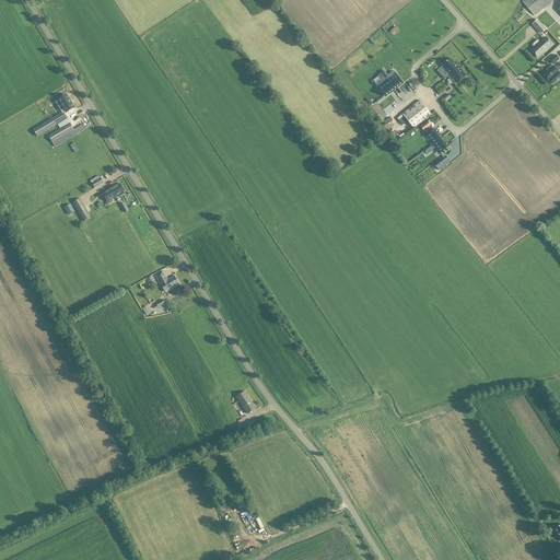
[(524,0),(523,1),(535,15),(552,0),(524,0)]
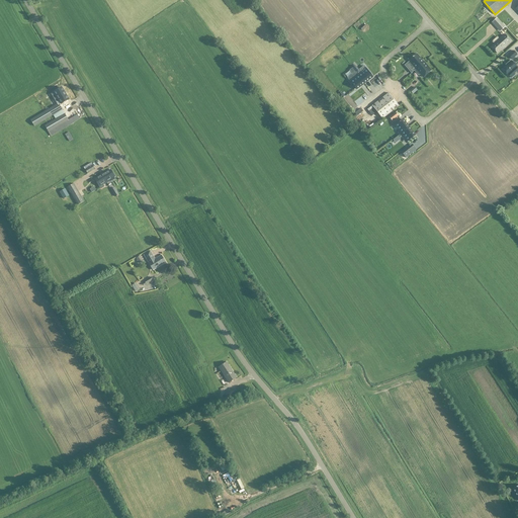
[(497,18),(493,22),(500,31),(505,27),(497,18)]
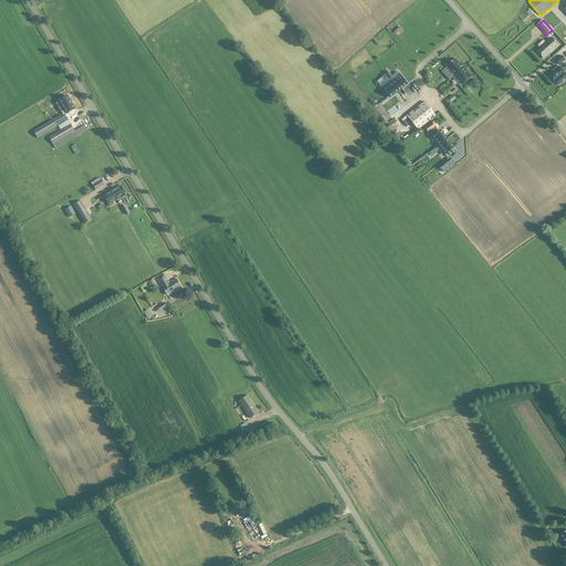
[(548,54),(558,45),(552,38),(537,51),(543,59),(548,54)]
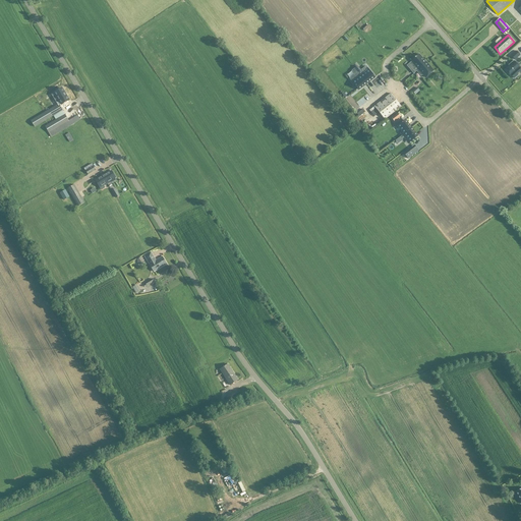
[(414,73),(417,71),(426,63),(426,62),(425,63),(424,60),(419,54),(411,61),(414,64),(413,65),(409,68),(414,73)]
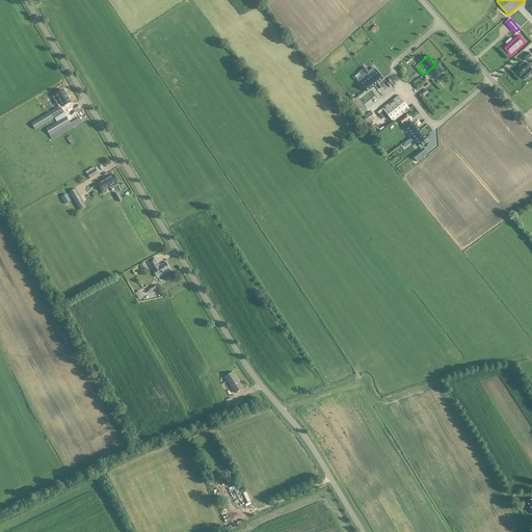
[(526,75),(531,70),(531,69),(531,67),(530,64),(528,65),(525,62),(521,65),(522,65),(520,68),(521,68),(515,72),(522,78),(526,74),(526,75)]
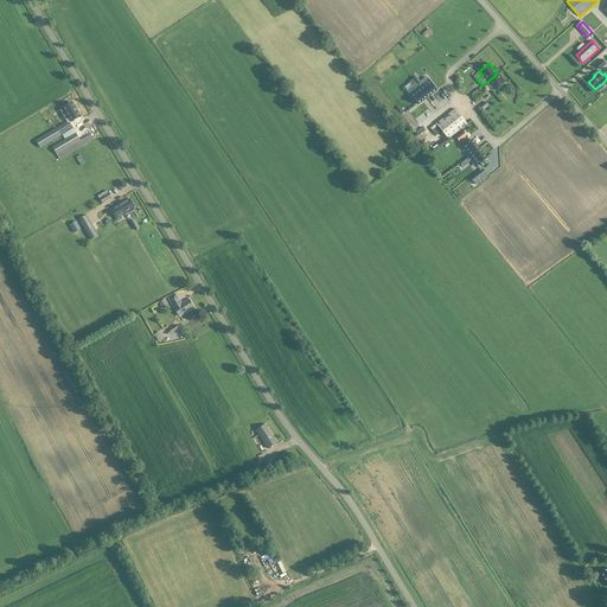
[(505,83),(497,74),(486,83),(491,89),(491,88),(492,87),(496,90),(505,83)]
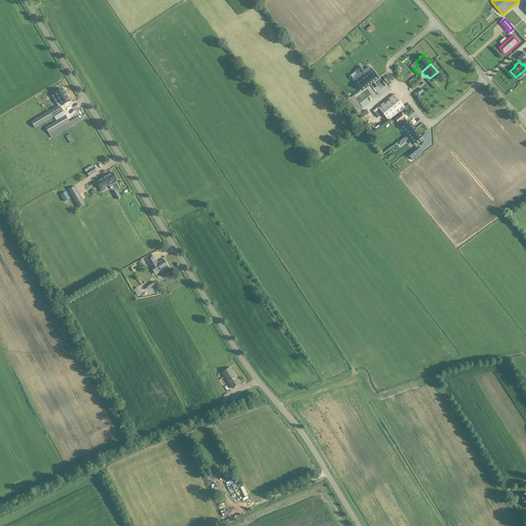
[(370,84),(378,78),(373,71),(367,75),(366,73),(363,75),(370,84)]
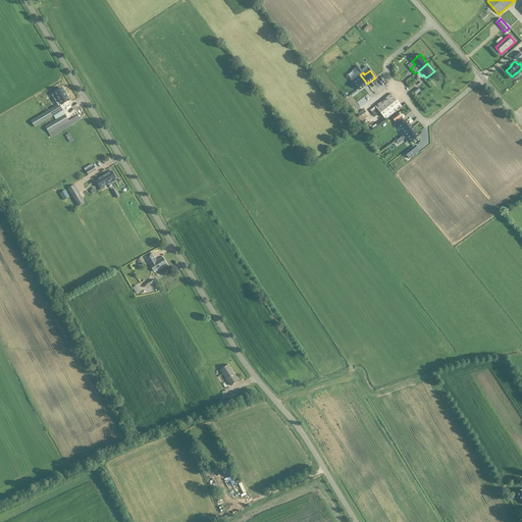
[(359,90),(367,84),(360,74),(358,76),(359,79),(354,83),(359,90)]
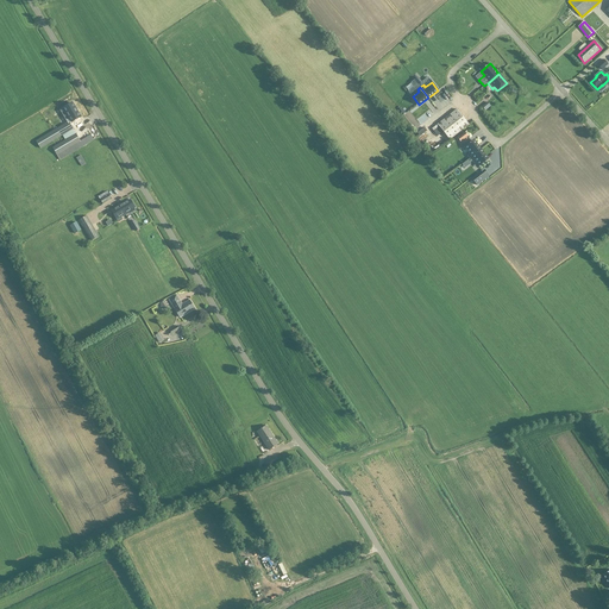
[(433,113),(443,108),(438,99),(428,104),(433,113)]
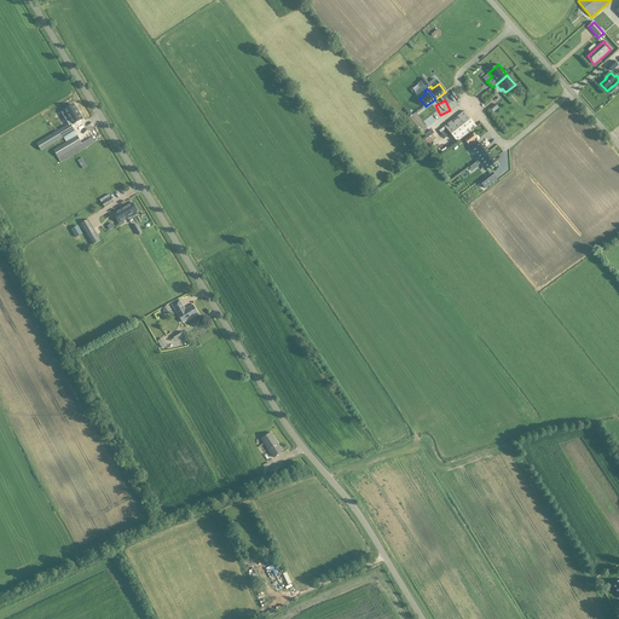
[(71,120),(68,121),(70,126),(82,119),(79,114),(77,114),(74,108),(67,113),(71,120)]
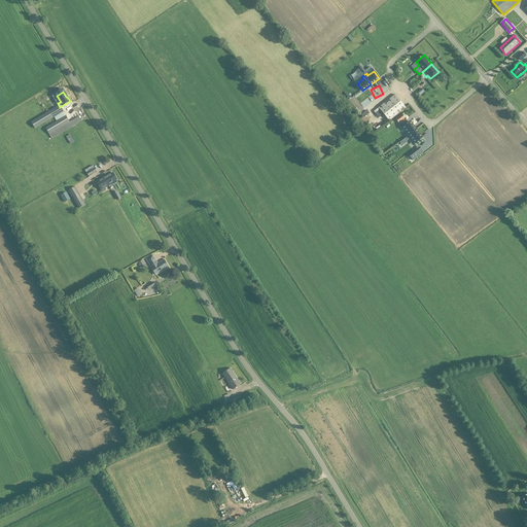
[(379,107),(389,120),(406,108),(395,95),(379,107)]
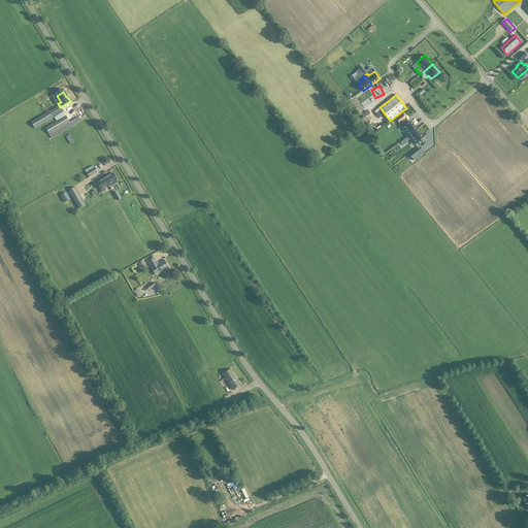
[(27,108),(24,103),(15,108),(18,113),(27,108)]
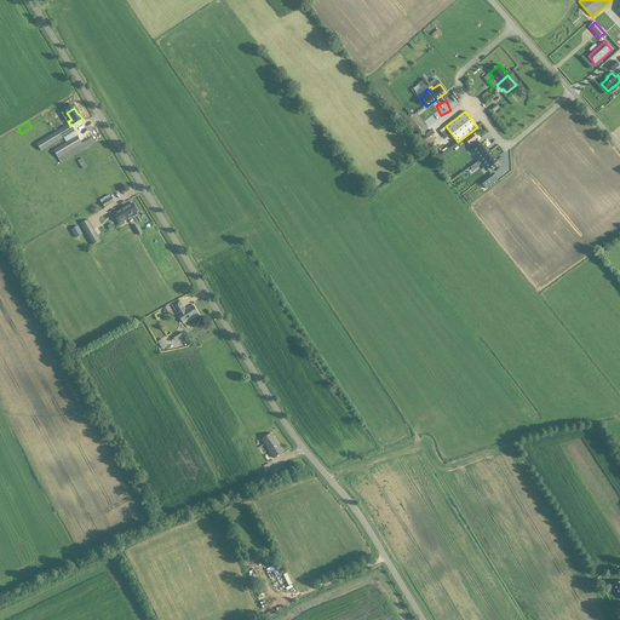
[(78,136),(73,127),(68,130),(65,126),(36,143),(41,151),(64,138),(67,143),(78,136)]
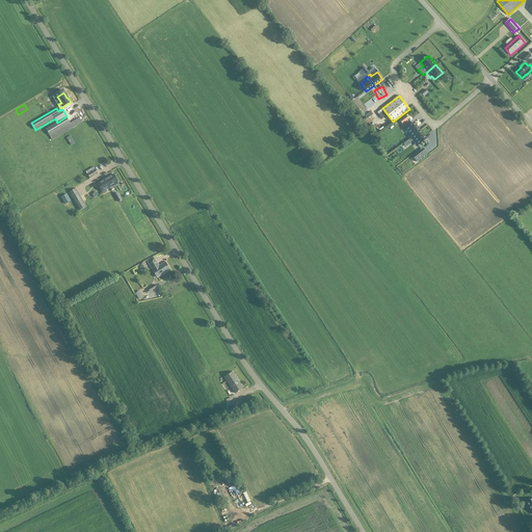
[(43,148),(74,129),(68,118),(36,137),(43,148)]
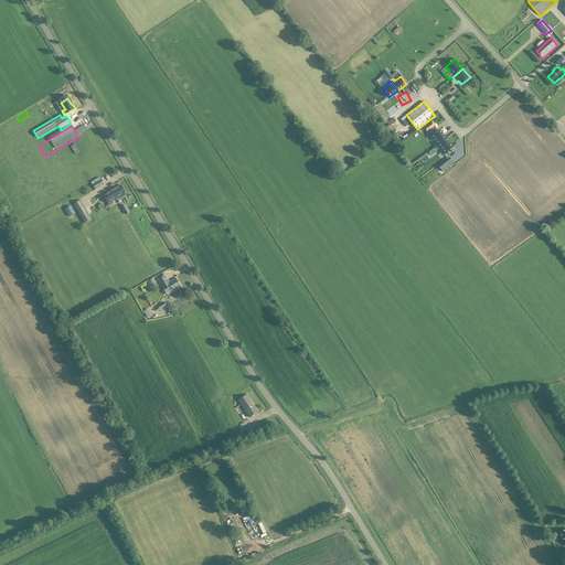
[(446,139),(439,130),(432,136),(436,142),(434,145),(436,147),(446,139)]
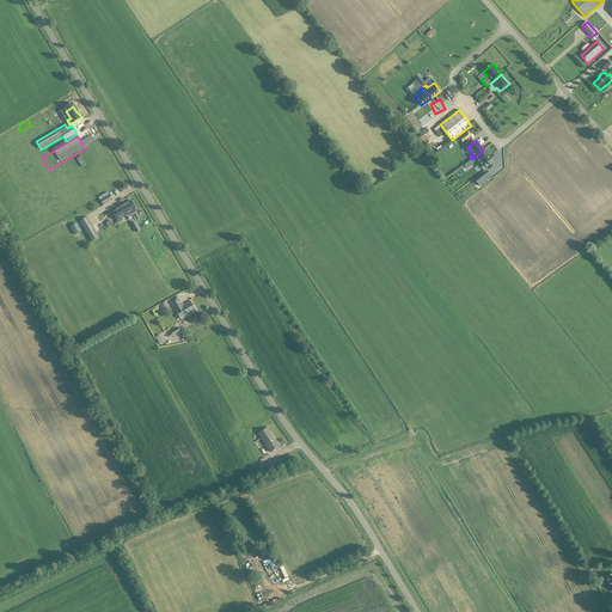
[(482,166),(490,160),(483,151),(472,159),(475,161),(477,160),(482,166)]
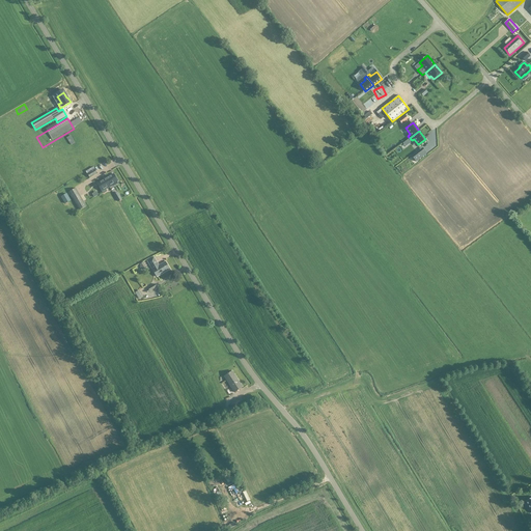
[(425,151),(420,156),(418,152),(413,157),(416,162),(427,154),(425,151)]
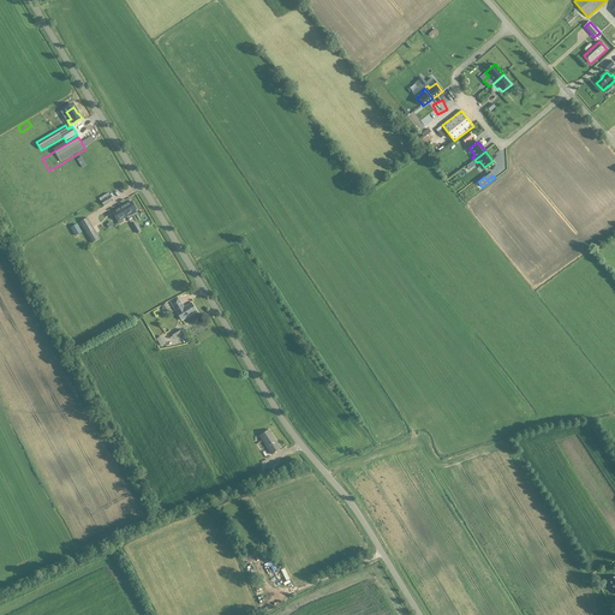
[(101,201),(105,207),(113,201),(109,196),(101,201)]
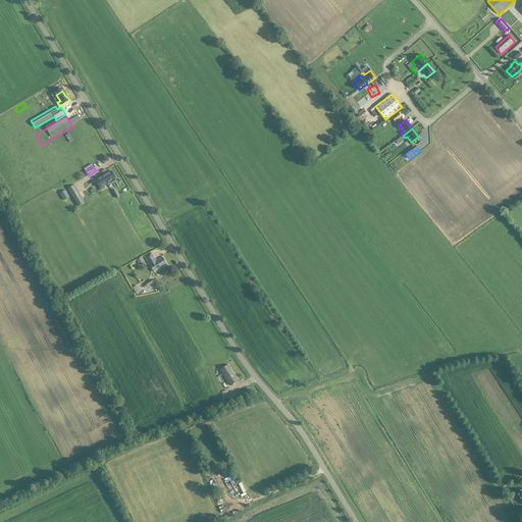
[(111,184),(116,180),(115,178),(116,177),(112,171),(109,172),(103,175),(107,184),(111,181),(111,184)]
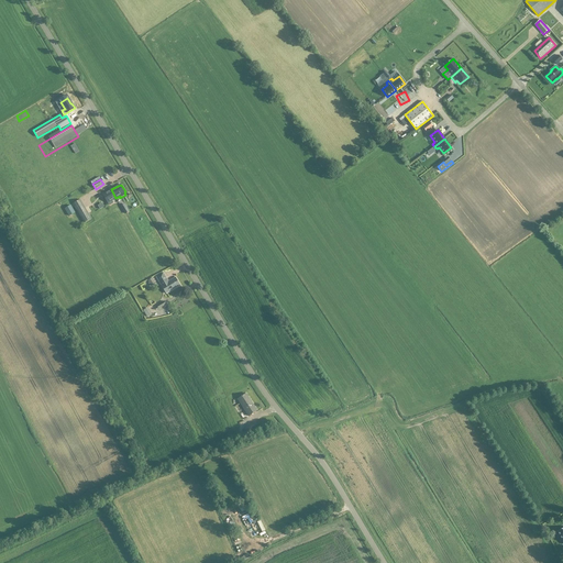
[(116,198),(111,189),(102,195),(109,205),(110,206),(113,203),(113,202),(112,200),(116,198)]
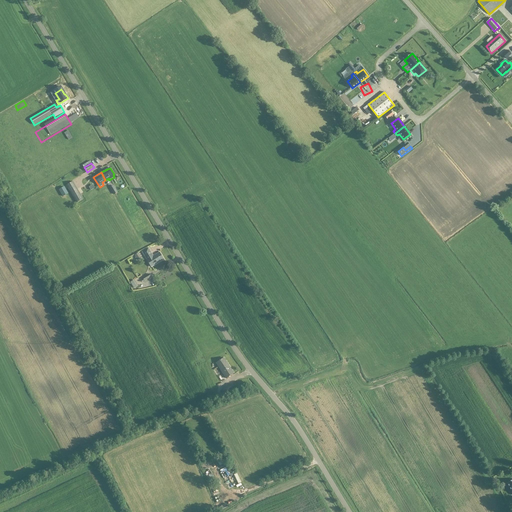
[(83,199),(81,195),(73,181),(67,185),(77,203),(83,199)]
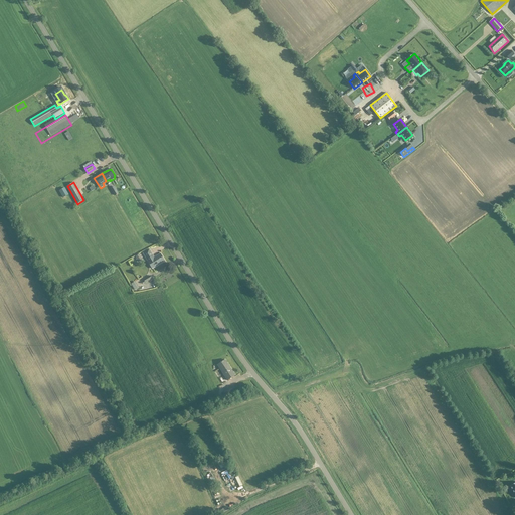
[(58,190),(62,197),(68,194),(64,187),(58,190)]
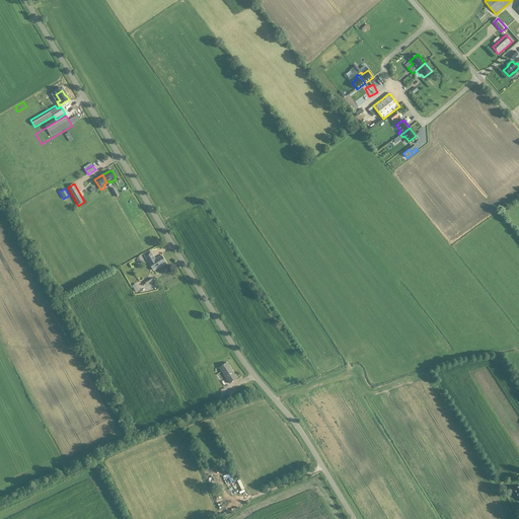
[(162,256),(155,260),(150,251),(145,255),(149,264),(153,271),(166,263),(162,256)]
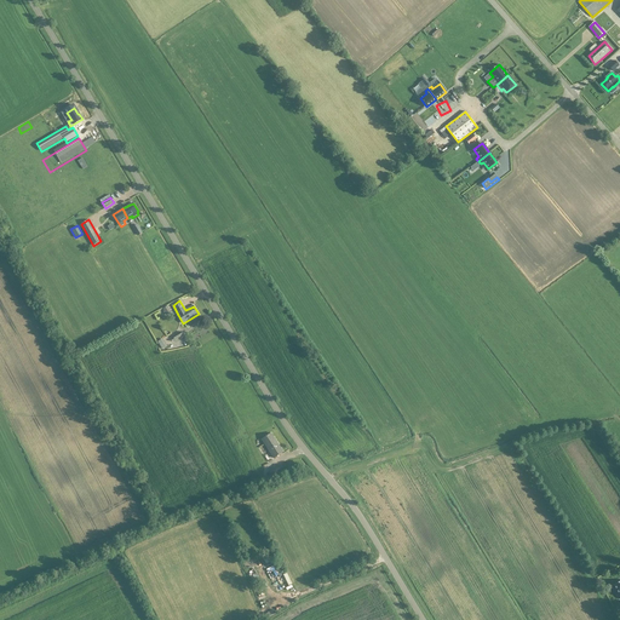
[(181,332),(173,337),(174,338),(171,340),(172,342),(183,336),(181,332)]
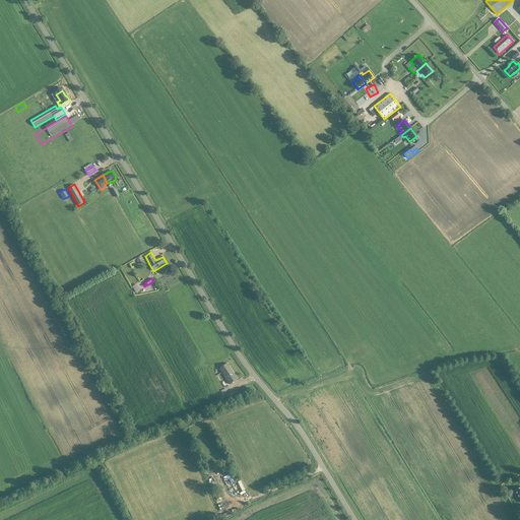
[(238,379),(228,364),(219,369),(230,384),(238,379)]
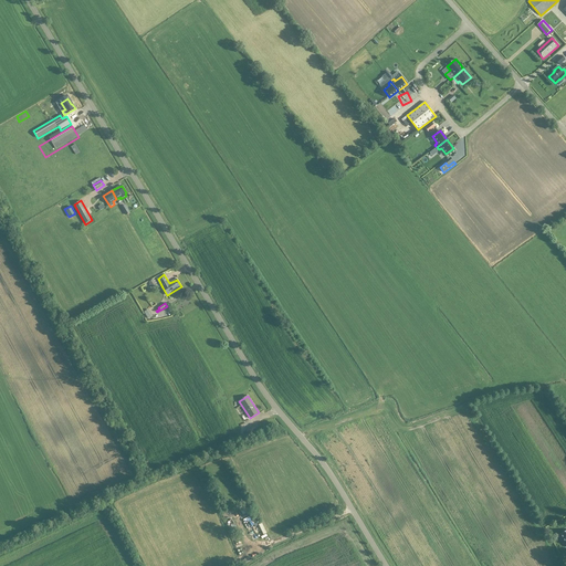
[(257,423),(245,429),(249,435),(259,430),(257,423)]
